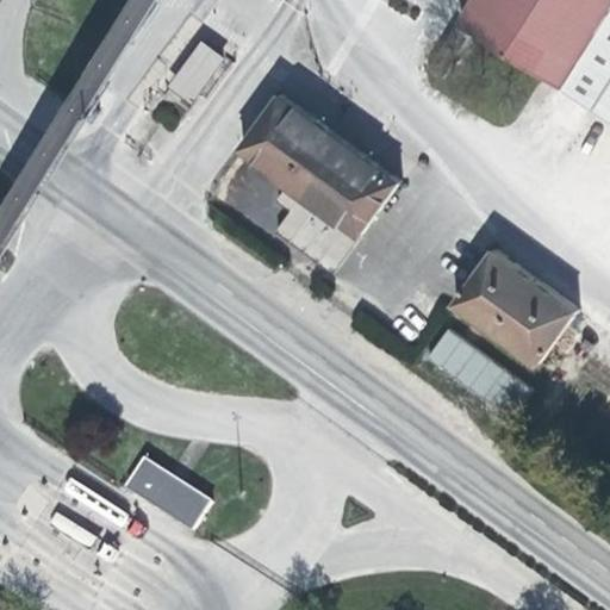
[(609,0),(473,0),(460,22),(609,117),(609,0)]
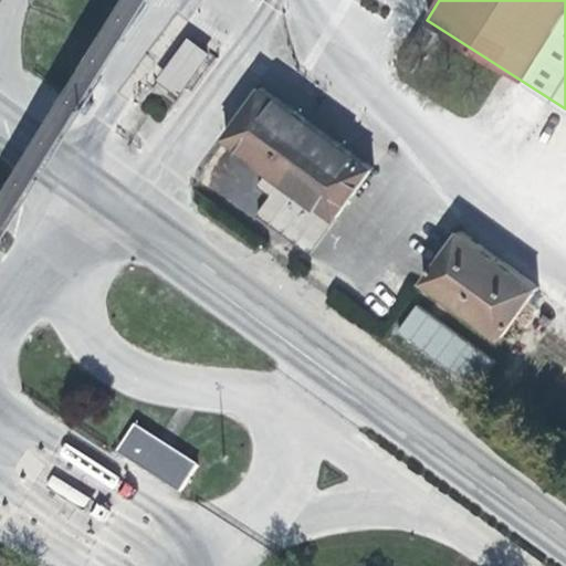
[(177,96),(208,54),(187,38),(155,80),(177,96)]
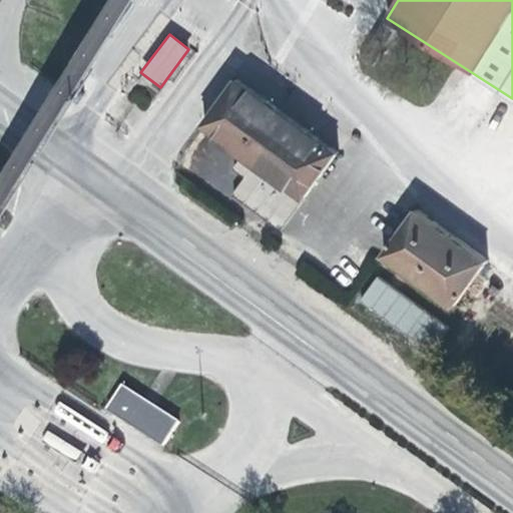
[(237,78),(204,124),(305,199),(338,153),(237,78)]
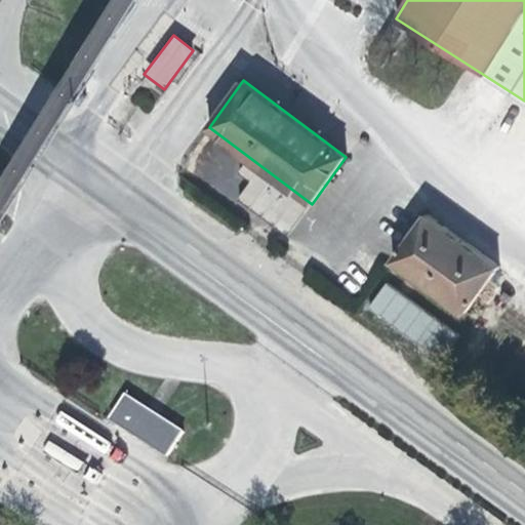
[(393,261),(465,313),(492,276),(498,267),(427,214),(393,261)]
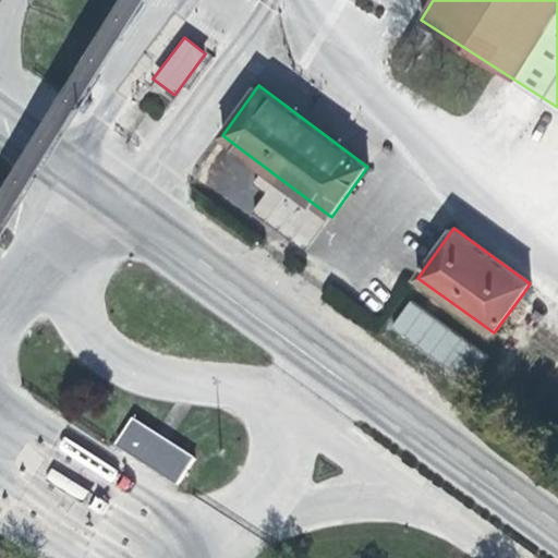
[(389,328),(469,383),(488,355),(408,301),(389,328)]
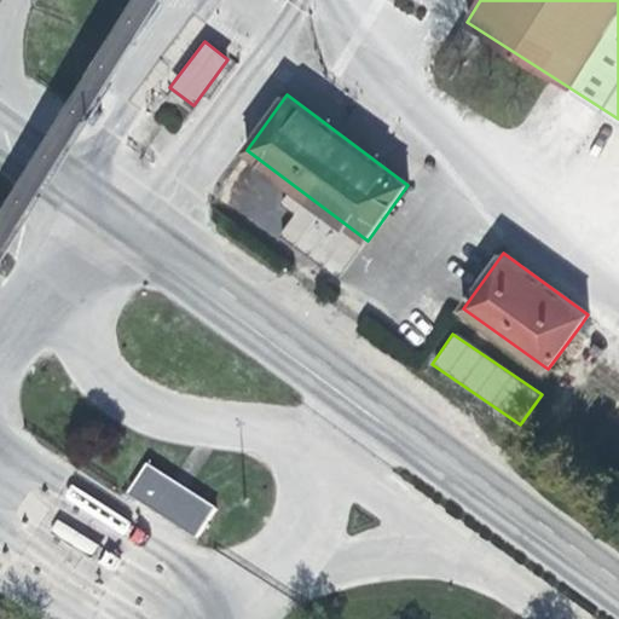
[(117,519),(183,561),(198,538),(133,495),(117,519)]
